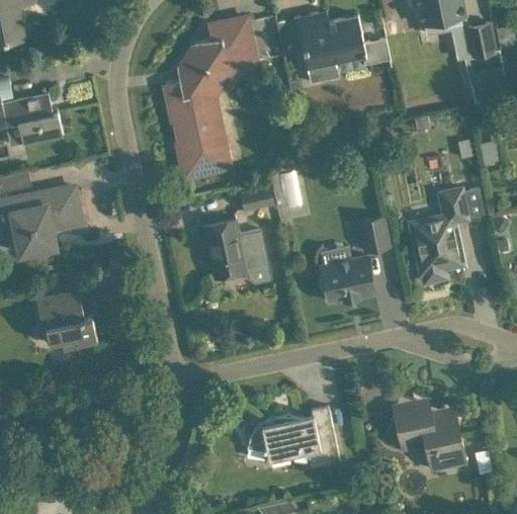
[(0,0),(0,44),(26,38),(19,7),(36,3),(35,0),(0,0)]
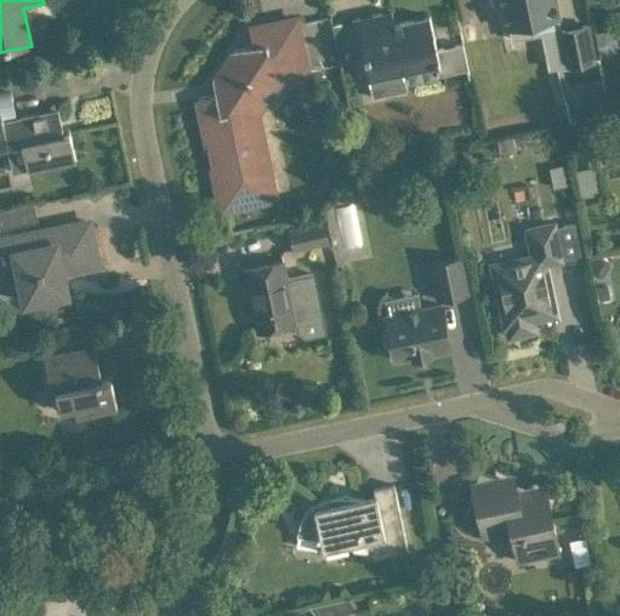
[(507,30),(510,30),(512,41),(532,39),(529,26),(558,20),(553,0),(495,0),(498,7),(502,6),(507,30)]
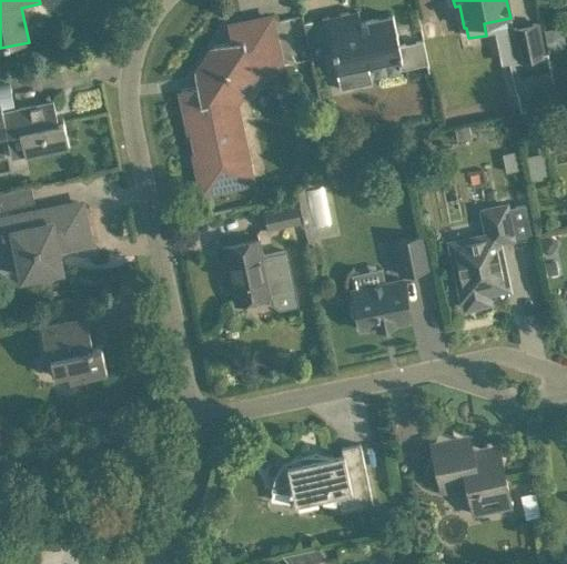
[(423,43),(401,49),(394,18),(362,24),(361,21),(352,22),(350,16),(326,20),(342,92),(373,84),(370,69),(398,63),(401,71),(427,64),(423,43)]
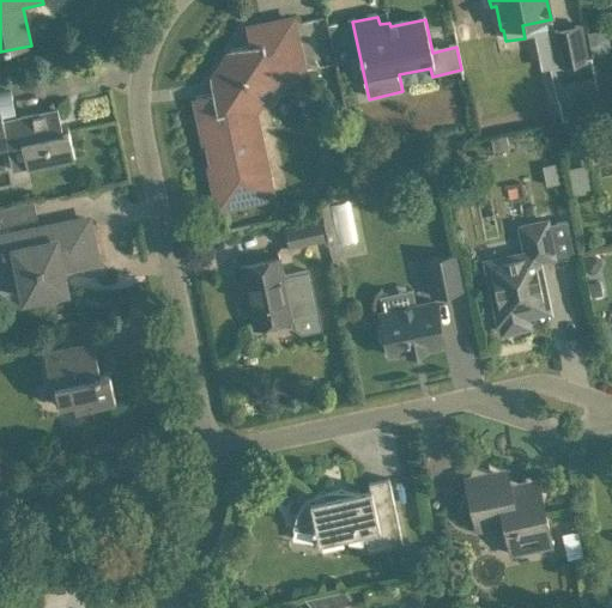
[(268,177),(249,86),(284,79),(304,74),(294,22),(247,32),(250,49),(232,53),(211,84),(214,102),(198,105),(207,149),(205,149),(210,169),(211,168),(219,210),(266,200),(261,178),(268,177)]
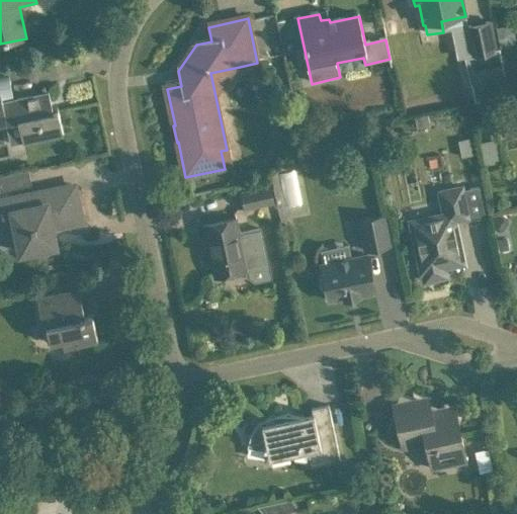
[(491,23),(467,28),(474,58),(497,53),(491,23)]
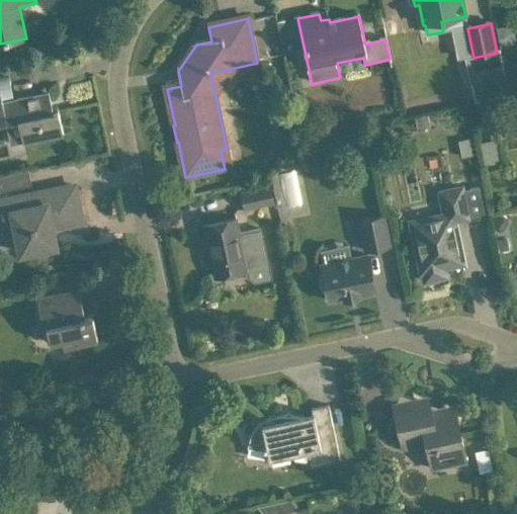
[(296,58),(293,43),(282,45),(286,60),(296,58)]
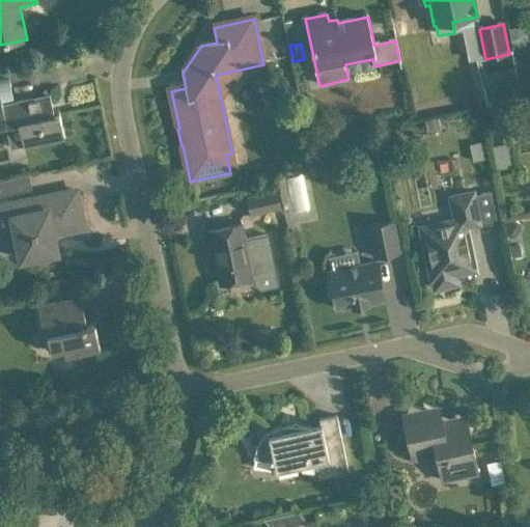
[(3,107),(2,103),(14,100),(8,74),(0,75),(0,128),(6,127),(19,125),(24,147),(65,139),(60,114),(55,115),(51,98),(3,107)]
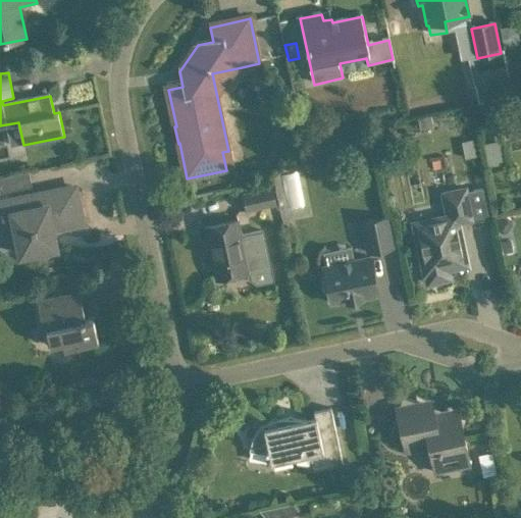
[(484,123),(500,135),(511,118),(495,108),(484,123)]
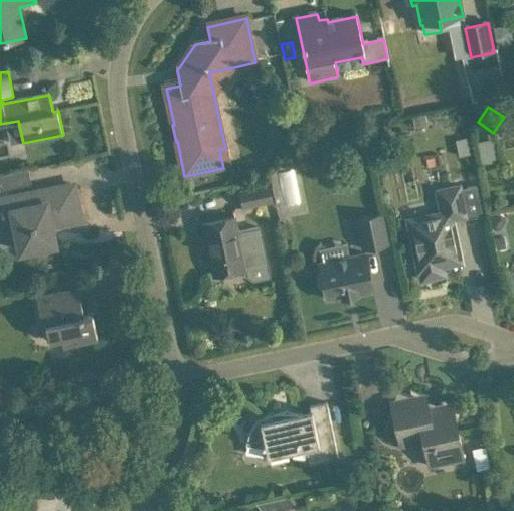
[(471,156),(467,140),(457,142),(460,158),(471,156)]
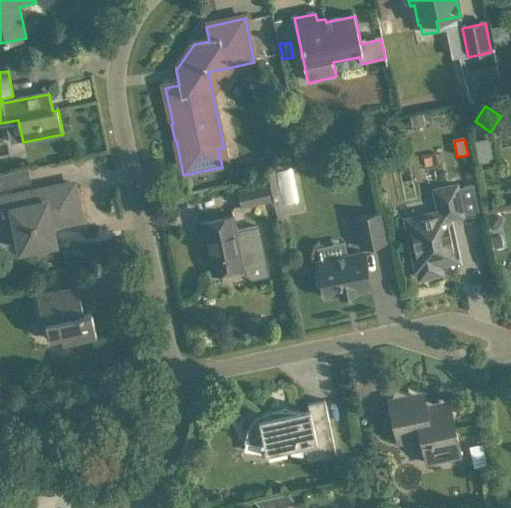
[(0,192),(15,188),(12,174),(0,176),(0,192)]
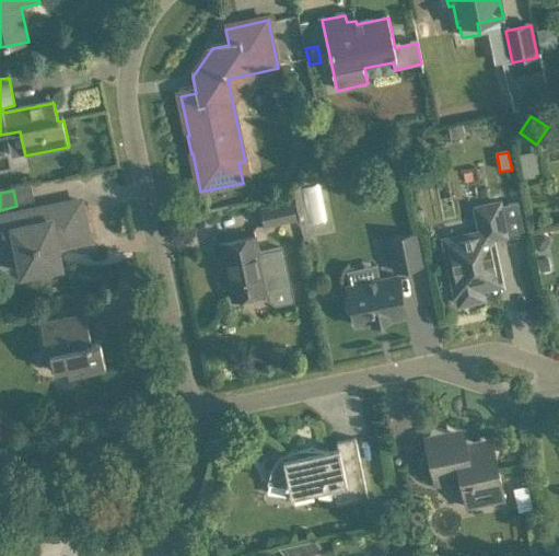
[(81,204),(59,208),(0,220),(4,238),(15,235),(23,276),(60,268),(57,248),(89,241),(81,204)]
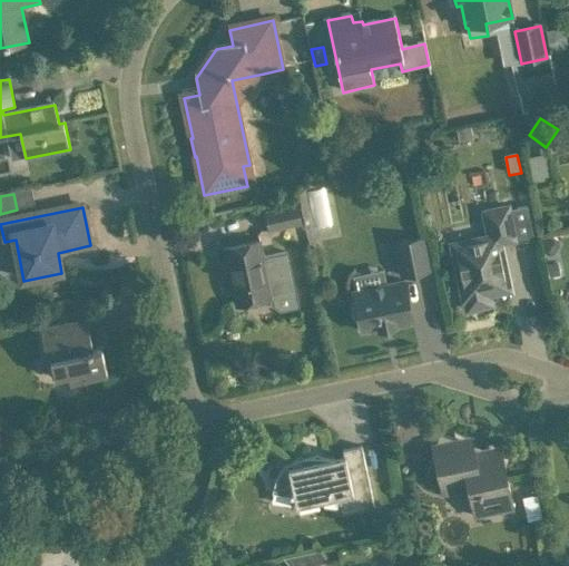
[(271,232),(275,231),(302,225),(297,207),(267,214),(271,232)]
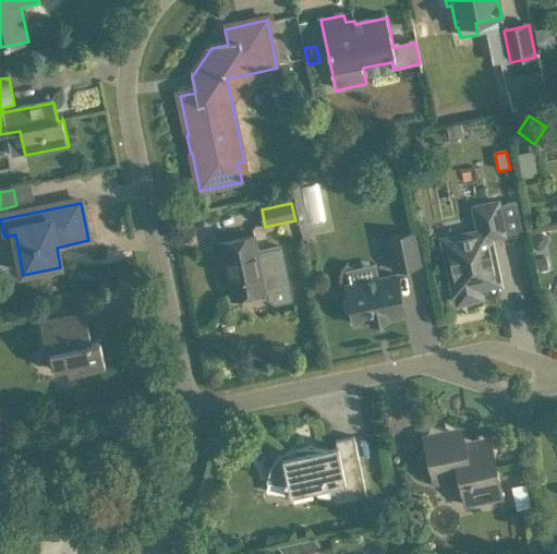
[(444,241),(453,285),(458,306),(482,301),(480,290),(499,286),(492,251),(493,250),(491,240),(506,237),(501,216),(498,203),(473,208),(479,233),(444,241)]
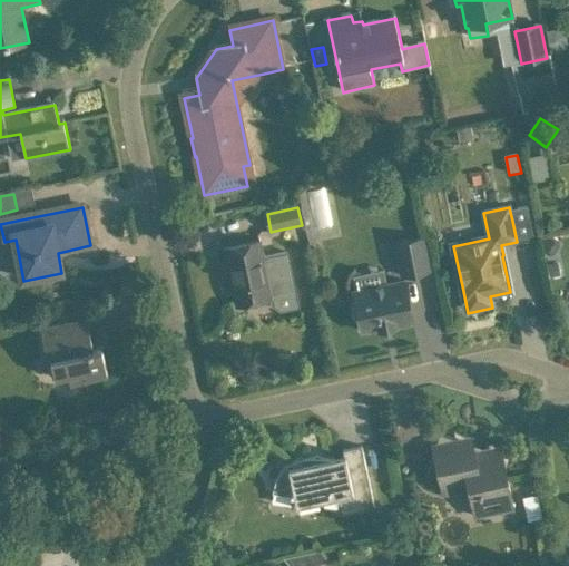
[(422,240),(396,245),(403,279),(430,272),(422,240)]
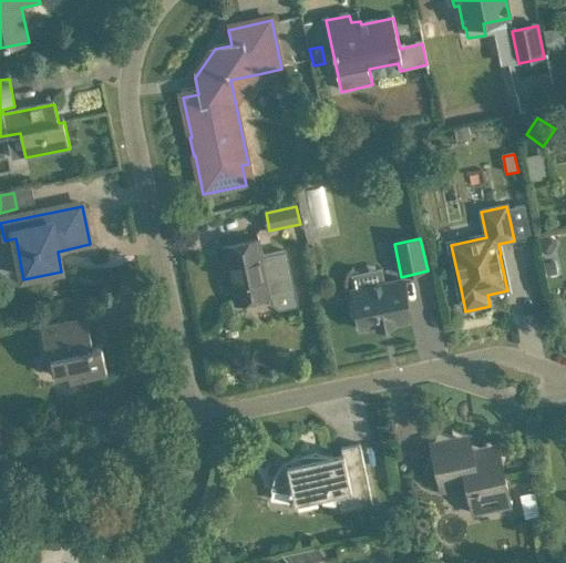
[(551,254),(556,246),(556,241),(551,238),(541,241),(542,253),(546,256),(551,254)]
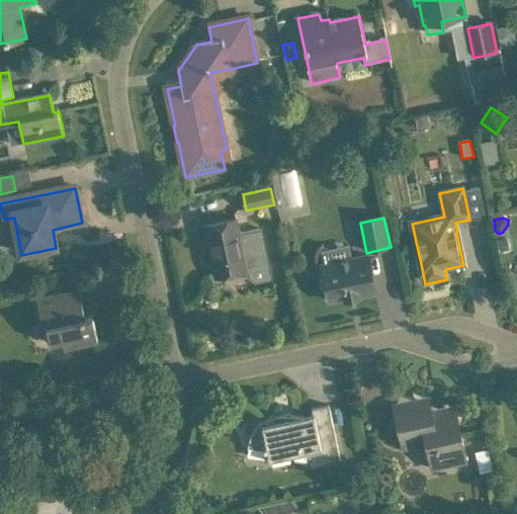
[(216,278),(244,272),(249,272),(249,270),(269,265),(262,229),(240,234),(237,221),(204,228),(216,278)]
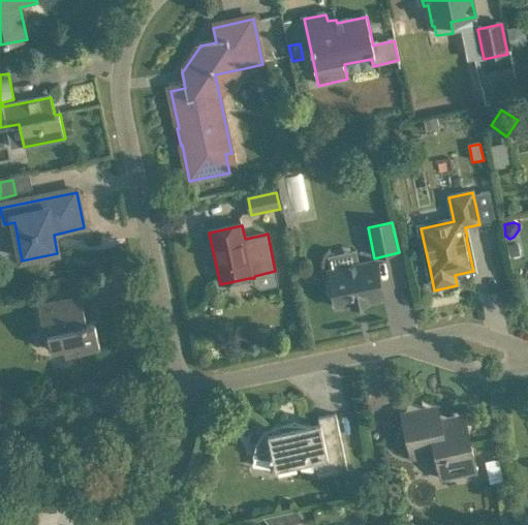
[(519,246),(508,248),(510,259),(521,257),(519,246)]
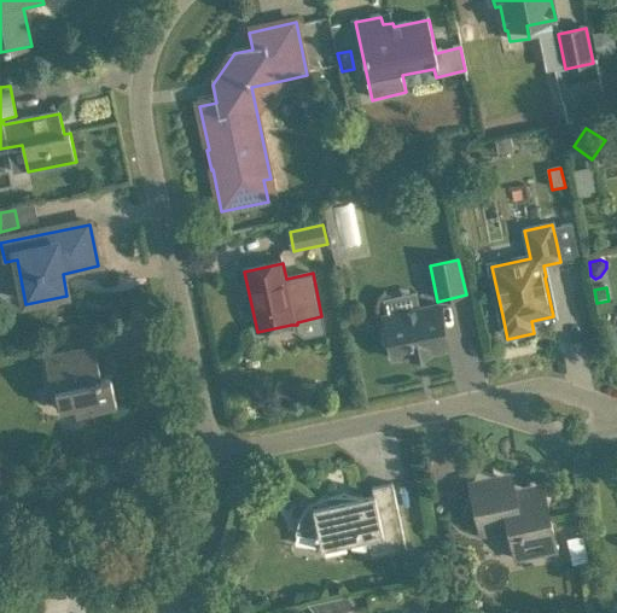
[(386,332),(383,333),(386,348),(389,348),(393,361),(412,356),(413,358),(449,351),(444,327),(440,307),(383,319),(386,332)]
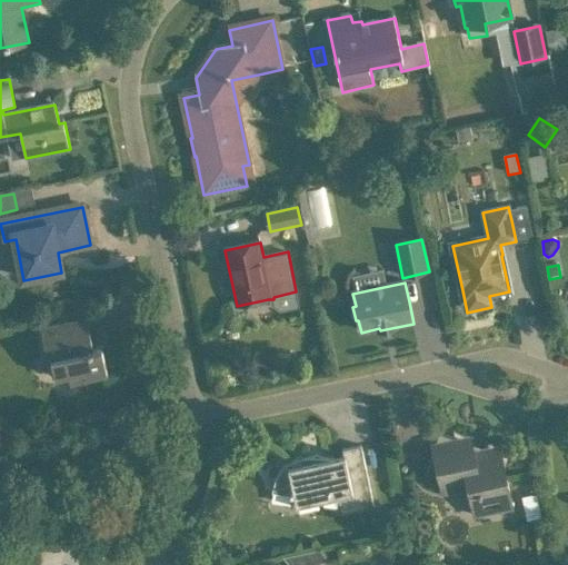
[(88,320),(66,325),(41,330),(47,360),(51,359),(56,378),(69,376),(71,387),(87,384),(86,379),(108,375),(102,348),(93,349),(88,320)]
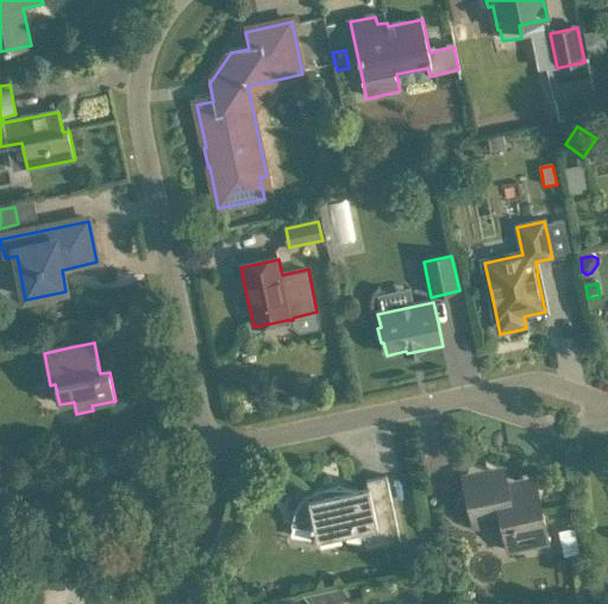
[(470,465),(457,507),(469,510),(474,529),(501,523),(508,553),(550,543),(540,503),(545,489),(521,482),(508,484),(506,477),(470,465)]
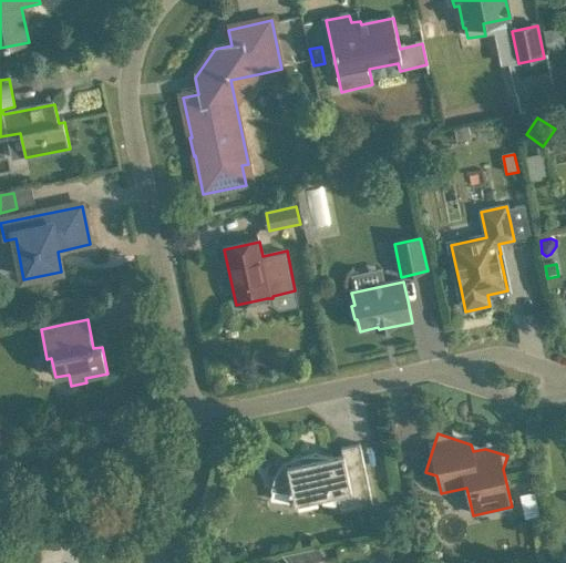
[(273,492),(292,495),(296,505),(323,500),(340,502),(342,513),(373,507),(360,446),(342,450),(343,460),(339,460),(333,460),(333,459),(323,458),(310,458),(297,459),(279,472),(273,492)]
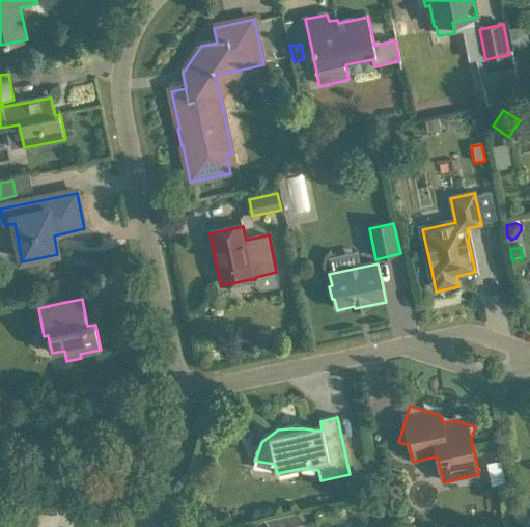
[(367,454),(370,466),(383,464),(381,451),(367,454)]
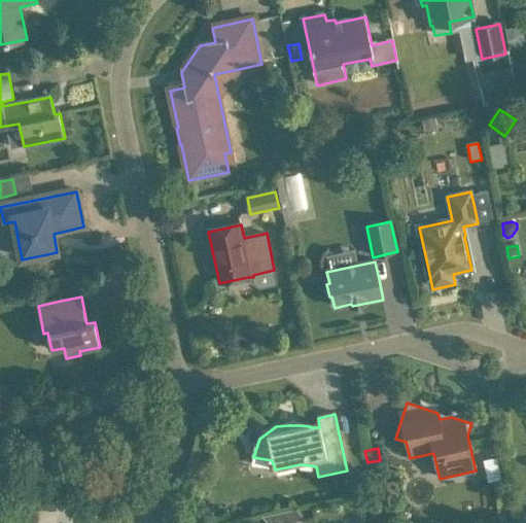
[(484,461),(486,472),(488,484),(502,481),(500,468),(498,459),(484,461)]
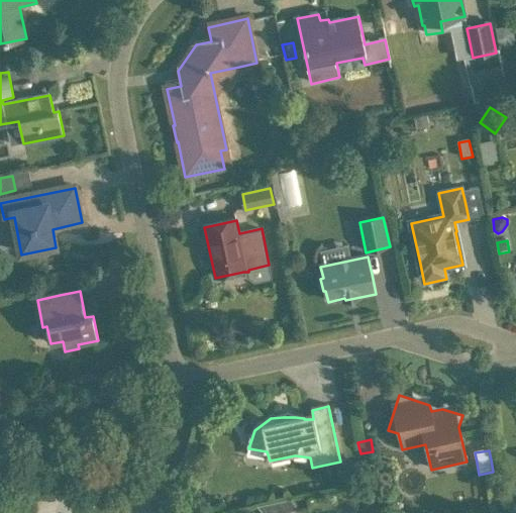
[(292,502),(260,508),(263,512),(292,512),(297,509),(292,502)]
